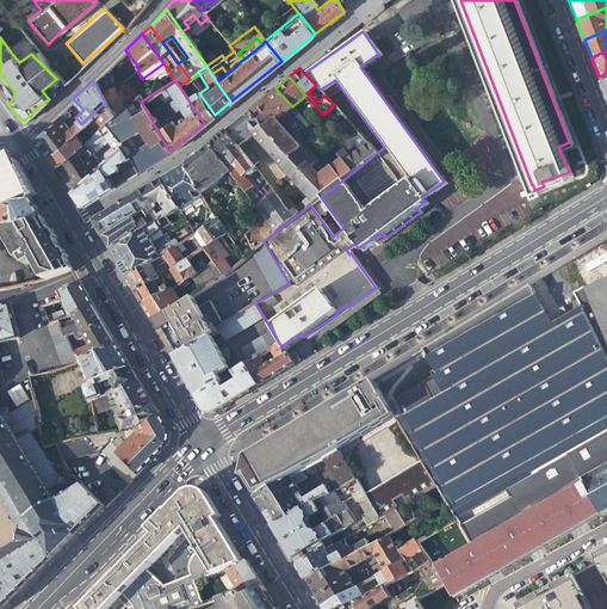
[(109,84),(99,91),(105,103),(113,112),(124,103),(109,84)]
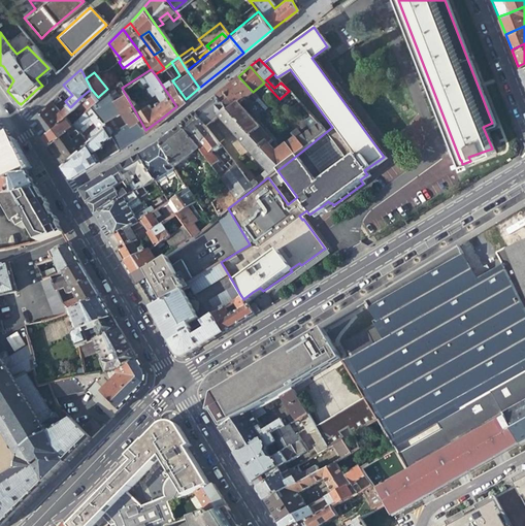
[(161,76),(158,72),(155,74),(176,106),(186,99),(172,80),(169,76),(164,80),(161,75),(161,76)]
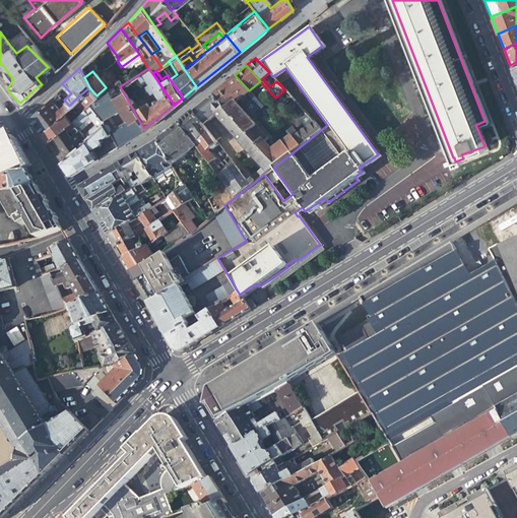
[(240,98),(249,90),(235,75),(210,94),(276,166),(301,146),(292,135),(271,150),(263,141),(267,138),(234,102),(239,98),(240,98)]
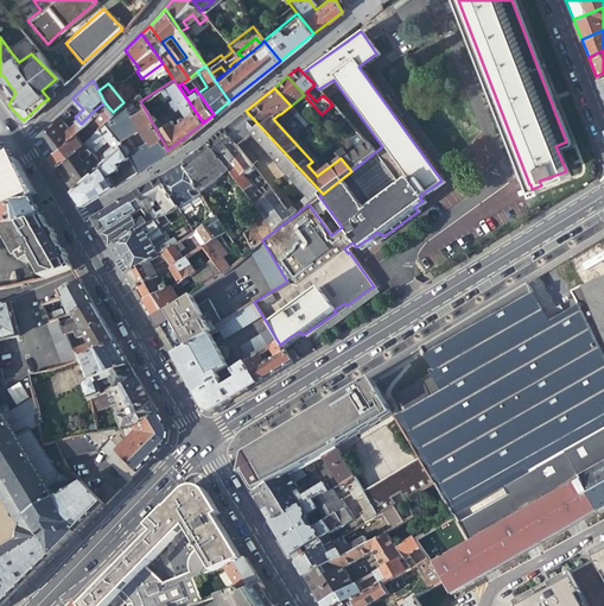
[(156,157),(167,150),(140,101),(135,92),(124,102),(113,112),(103,121),(118,138),(138,127),(156,157)]
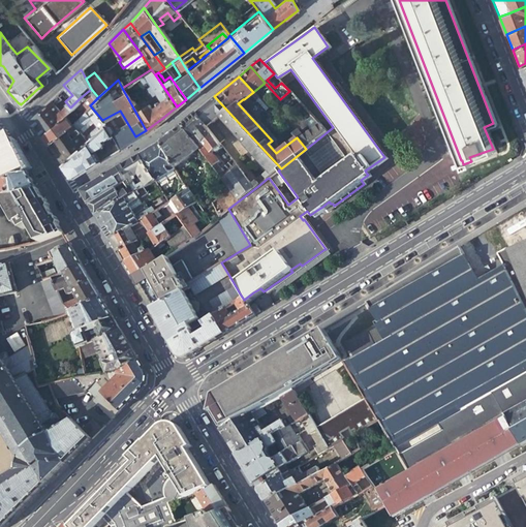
[(98,97),(91,89),(80,98),(86,104),(74,115),(69,109),(40,134),(49,146),(56,155),(61,162),(102,123),(102,120),(90,105),(98,97)]
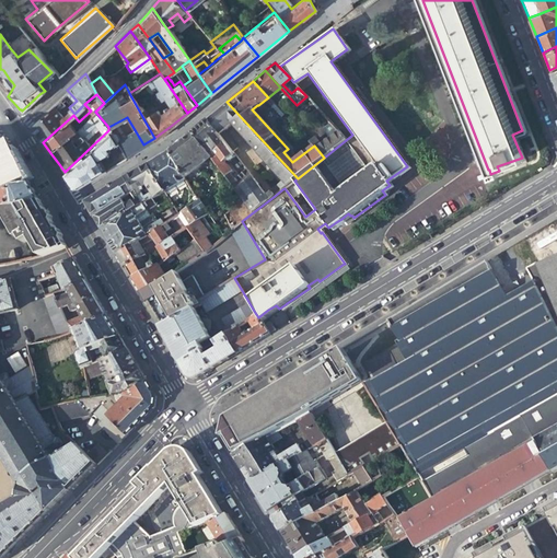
[(37,136),(43,142),(73,115),(74,114),(70,108),(66,113),(60,106),(61,105),(57,101),(51,106),(28,126),(36,134),(37,136)]
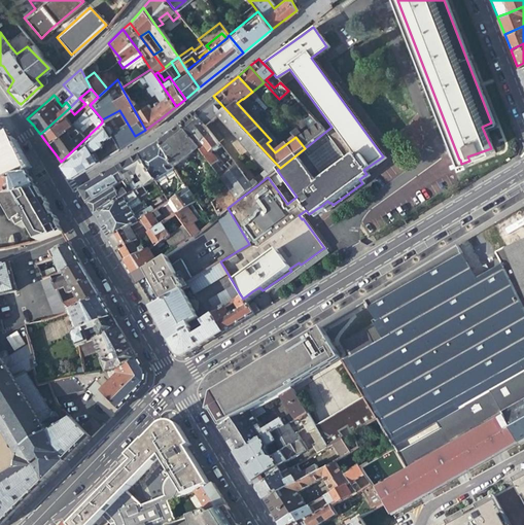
[(262,172),(266,178),(268,177),(277,170),(280,168),(213,96),(193,112),(215,141),(222,150),(229,145),(219,133),(207,119),(215,113),(242,141),(241,142),(266,168),(262,172)]
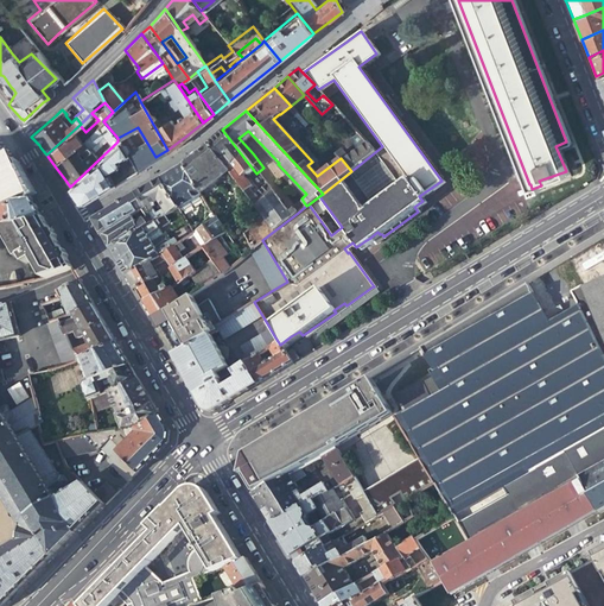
[(237,172),(248,163),(222,130),(205,144),(217,159),(223,155),(233,166),(227,171),(239,187),(246,182),(239,174),(237,174),(237,172)]
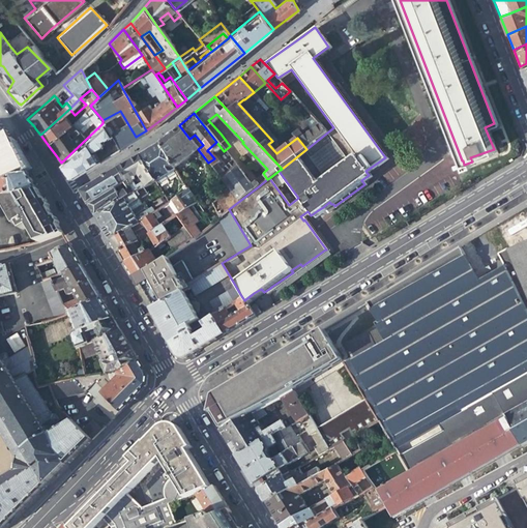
[(118,148),(103,123),(61,163),(60,164),(67,175),(72,176),(82,170),(114,151),(118,148)]
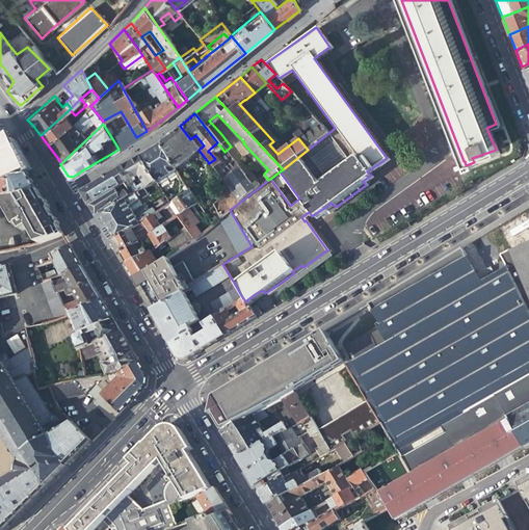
[(295,135),(298,138),(308,150),(328,133),(320,124),(305,136),(299,131),(295,135)]
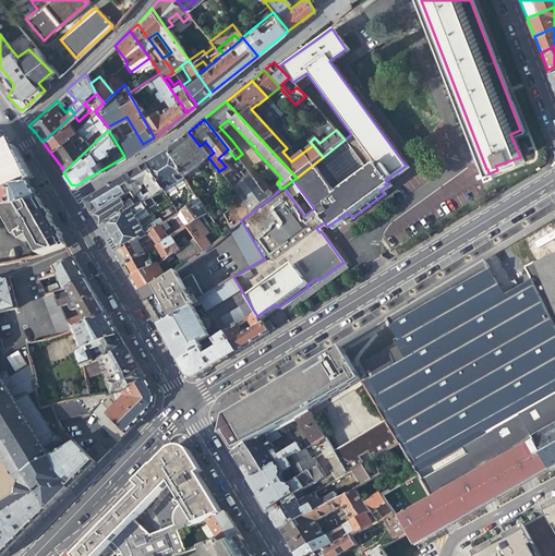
[(207,156),(200,146),(189,132),(167,148),(182,177),(207,156)]
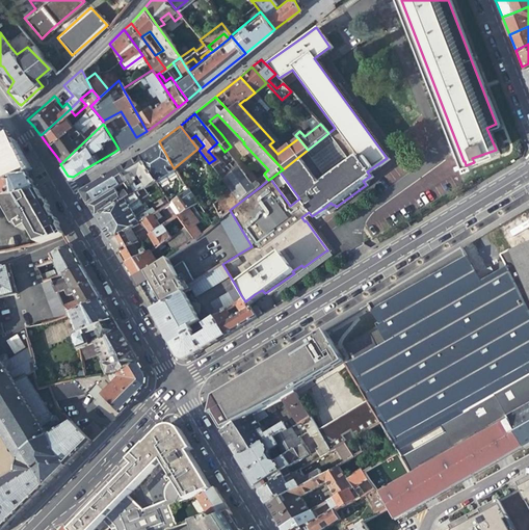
[(154,180),(174,168),(159,141),(147,150),(137,155),(154,180)]
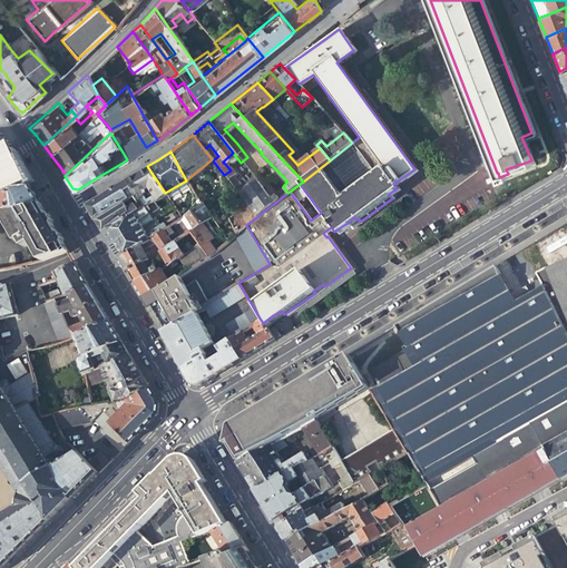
[(0,187),(28,184),(20,170),(13,159),(12,157),(6,153),(0,153),(0,187)]
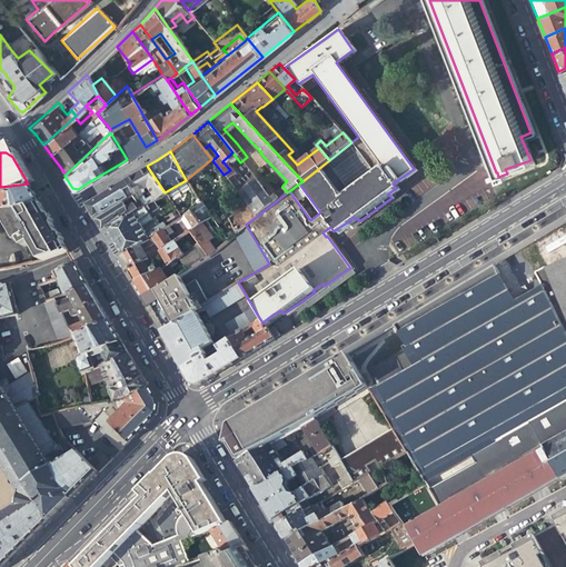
[(123,180),(132,194),(137,201),(140,207),(152,200),(165,192),(147,166),(136,172),(123,180)]
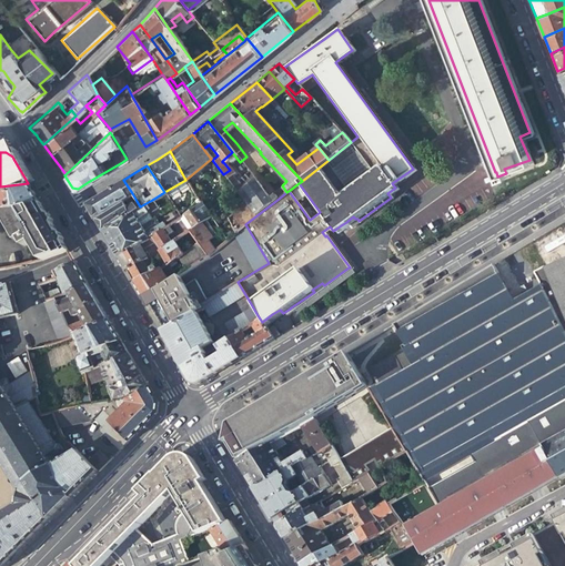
[(229,182),(236,191),(253,179),(245,169),(229,182)]
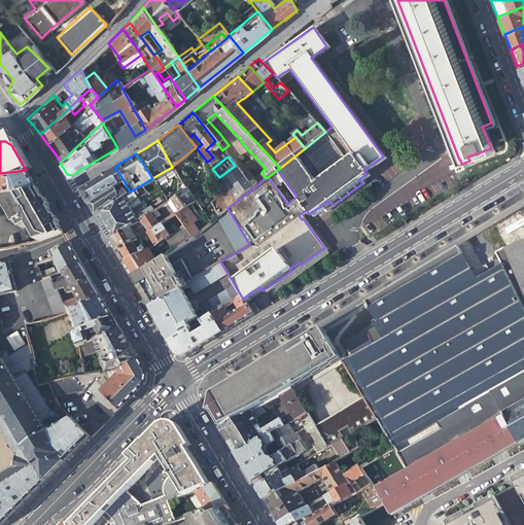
[(236,189),(232,193),(237,201),(258,184),(253,178),(248,182),(235,166),(219,177),(224,184),(230,180),(236,189)]
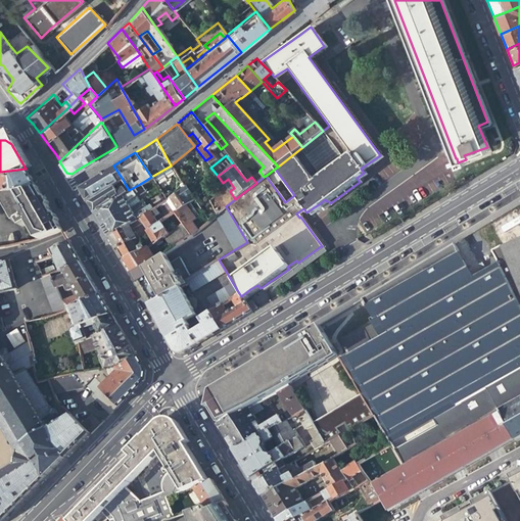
[(84,200),(111,184),(122,178),(113,166),(101,173),(77,188),(79,193),(84,200)]
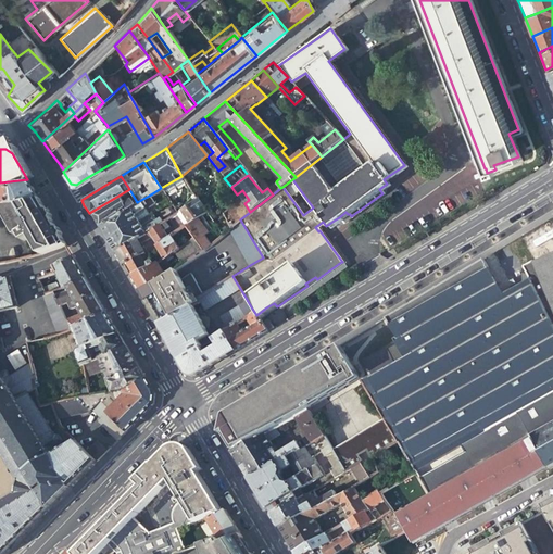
[(0,205),(19,203),(36,199),(38,198),(28,183),(27,179),(0,183),(0,205)]
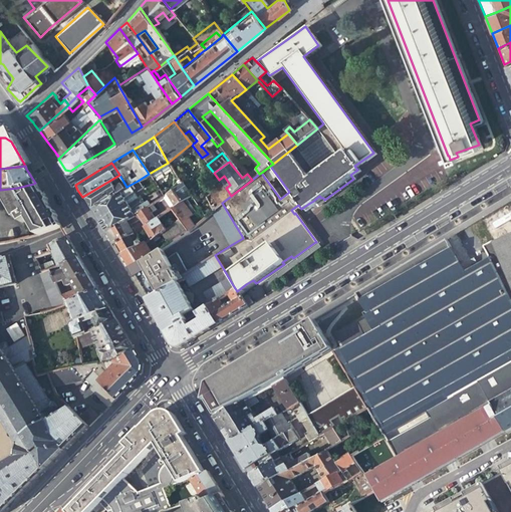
[(113,187),(109,181),(82,197),(85,202),(89,209),(126,187),(123,182),(113,187)]
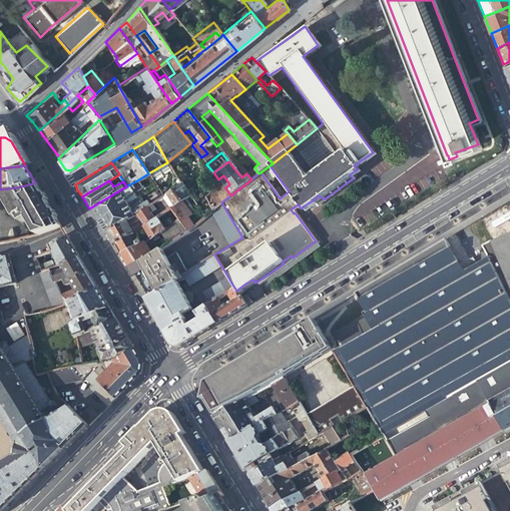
[(140,185),(137,180),(126,186),(89,208),(92,213),(96,220),(125,203),(135,196),(131,190),(140,185)]
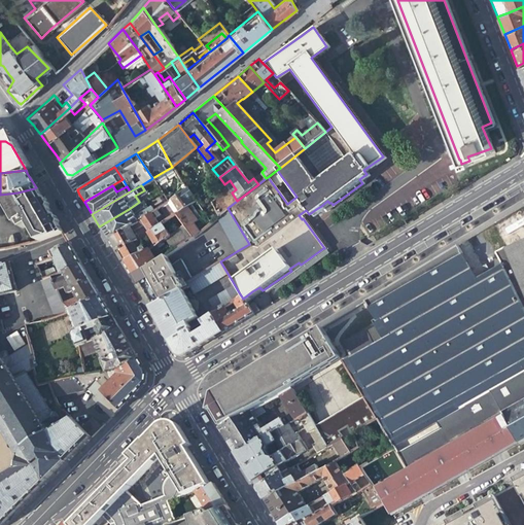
[(185,187),(175,194),(184,207),(185,206),(195,200),(185,187)]
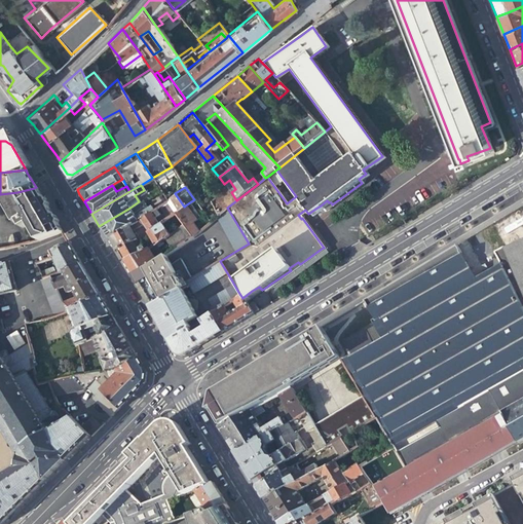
[(0,203),(3,209),(24,206),(40,199),(37,194),(34,188),(17,192),(0,194),(0,203)]
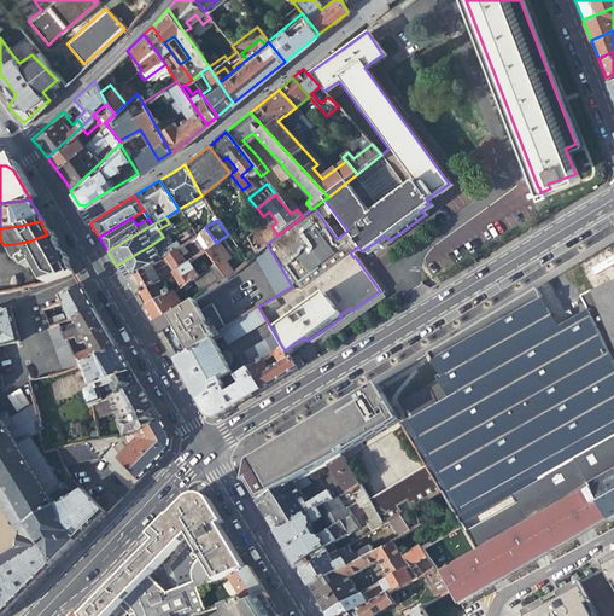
[(246,236),(256,253),(267,244),(278,236),(272,226),(267,221),(246,236)]
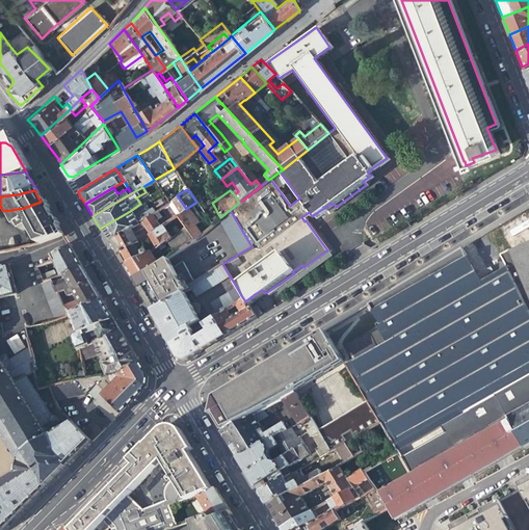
[(152,204),(163,202),(162,195),(150,199),(152,204)]
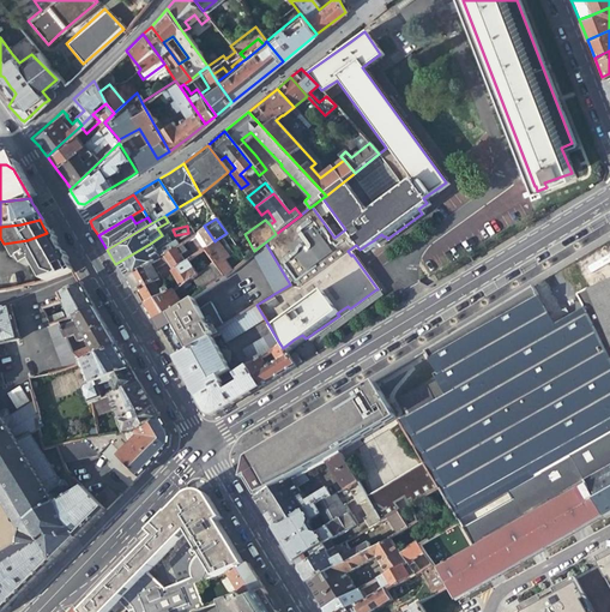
[(192,234),(201,249),(215,241),(204,226),(194,233),(192,234)]
